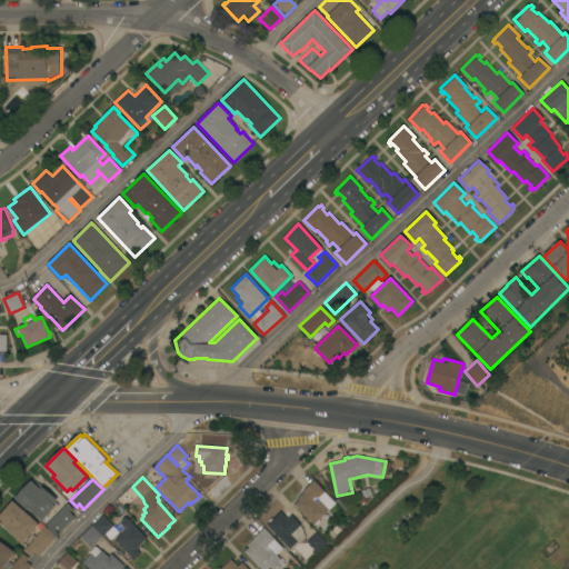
[(32,480),(41,488),(42,487),(58,500),(55,505),(57,506),(43,520),(29,508),(28,510),(16,499),(32,480)]
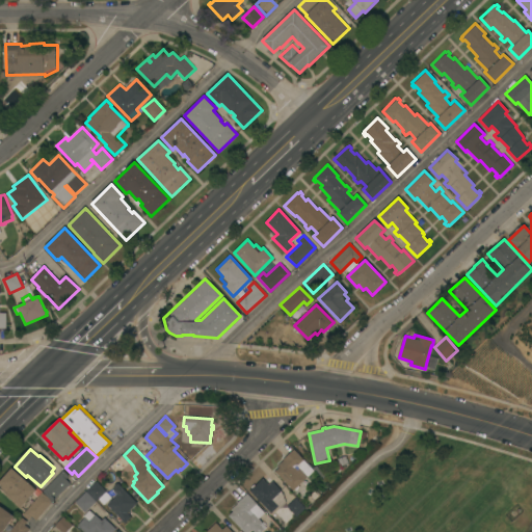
[(314,471),(293,490),(275,472),(280,468),(278,466),(284,459),(294,449),(314,471)]
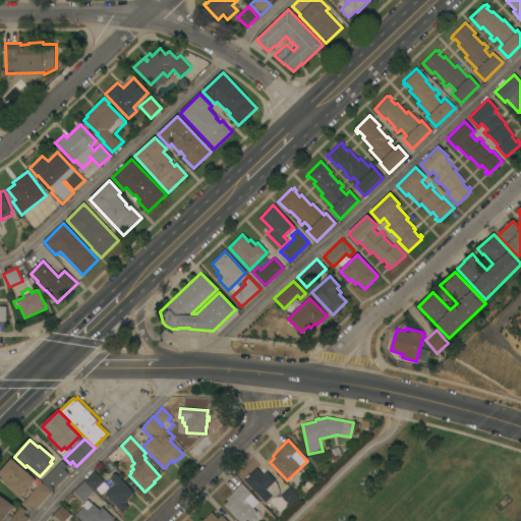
[(315,453),(324,466),(317,470),(314,466),(307,458),(315,453)]
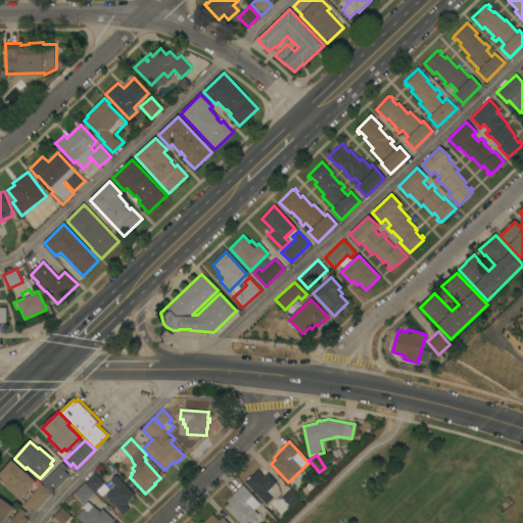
[(37,482),(20,500),(7,487),(8,486),(6,485),(7,484),(2,479),(3,477),(0,474),(0,472),(12,460),(37,482)]
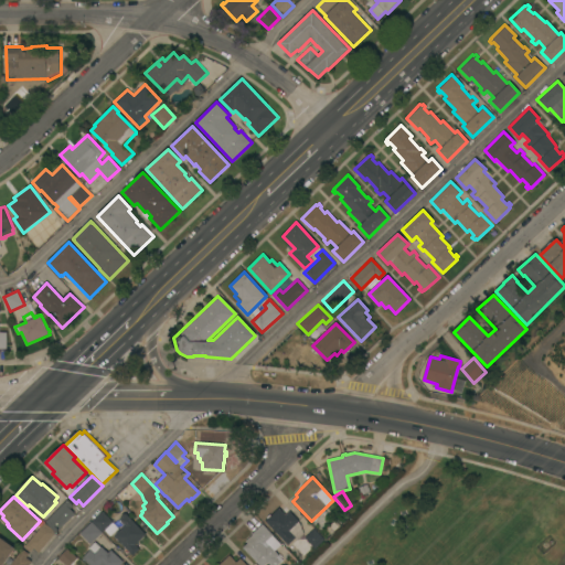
[(67,500),(73,505),(71,509),(75,513),(56,532),(55,532),(45,522),(67,500)]
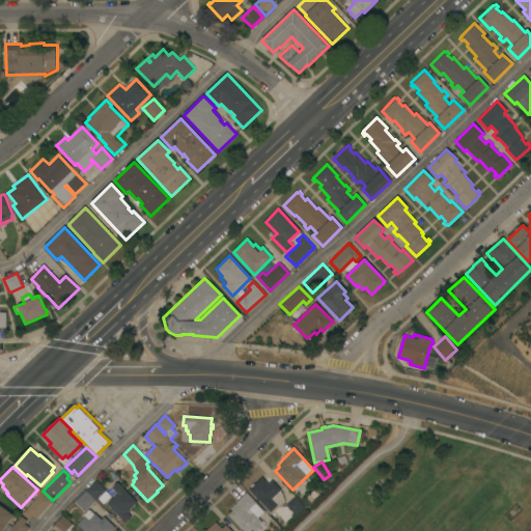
[(283,504),(282,505),(280,508),(279,507),(278,506),(271,512),(250,490),(262,477),(269,483),(273,480),(281,490),(281,491),(283,493),(285,502),(283,504)]
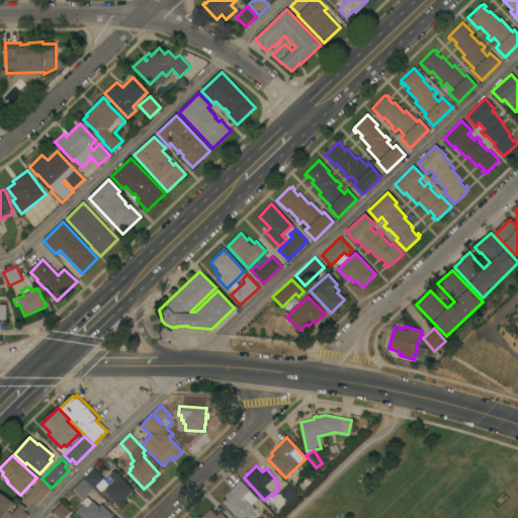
[(103,479),(94,488),(84,479),(94,468),(103,479)]
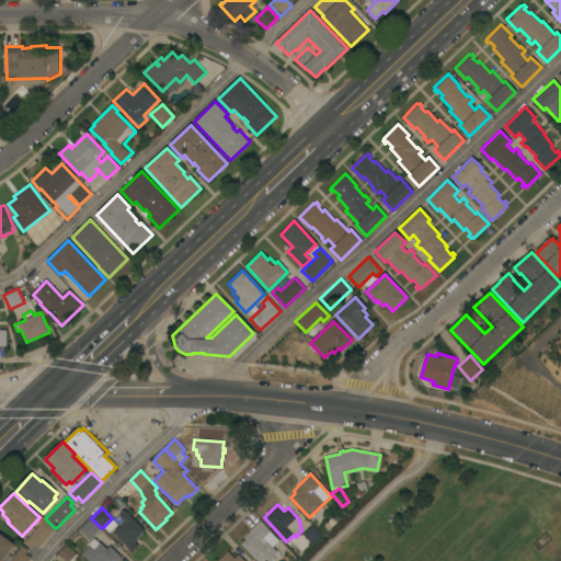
[(113,531),(124,522),(118,516),(121,514),(121,513),(123,510),(124,511),(125,510),(145,530),(135,540),(139,546),(132,551),(113,531)]
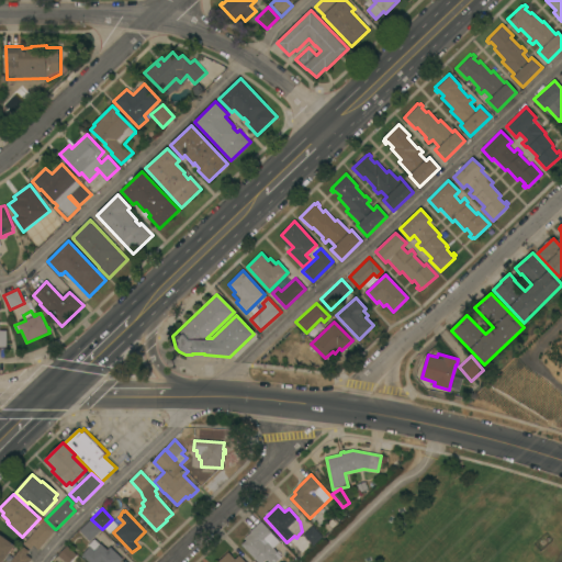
[(79,530),(91,519),(102,530),(90,541),(79,530)]
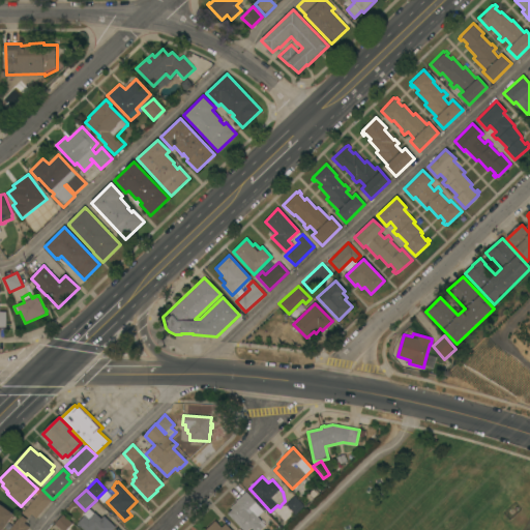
[(41,491),(52,499),(36,519),(31,514),(29,518),(23,512),(41,491)]
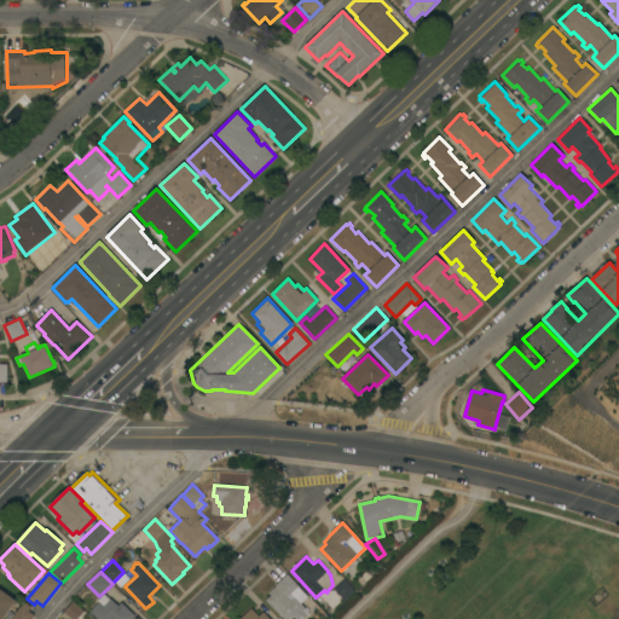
[(284,618),(266,600),(271,595),(270,594),(277,586),(276,585),(288,573),(299,585),(299,586),(308,596),(301,603),(305,608),(302,611),(308,615),(305,618),(295,618),(294,617),(291,618),(284,618)]
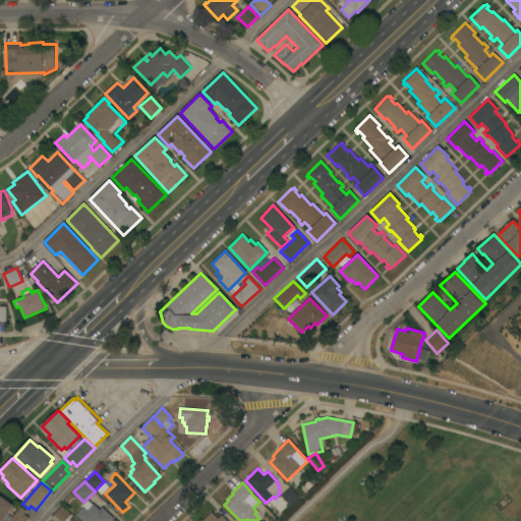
[(291,506),(281,496),(290,487),(300,498),(291,506)]
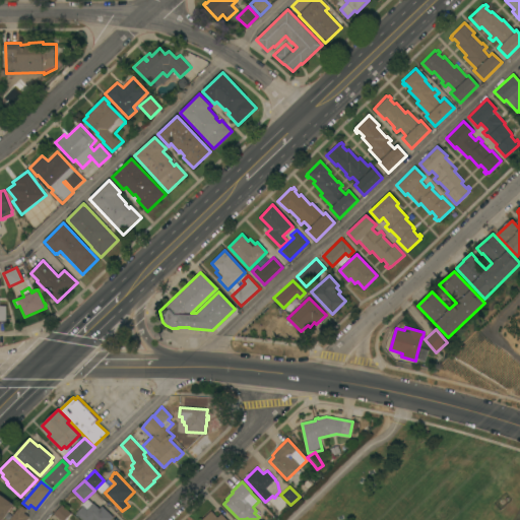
[(0,519),(0,494),(14,505),(3,519),(0,519)]
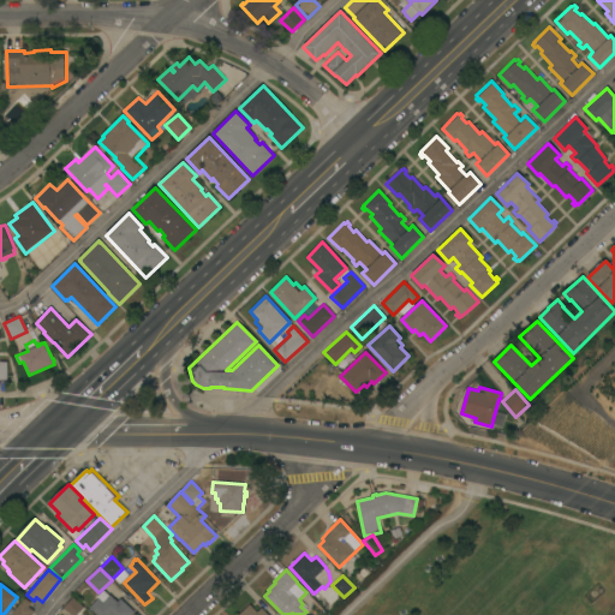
[(135,611),(131,614),(96,614),(89,608),(97,598),(96,597),(103,590),(109,596),(111,595),(118,602),(121,598),(135,611)]
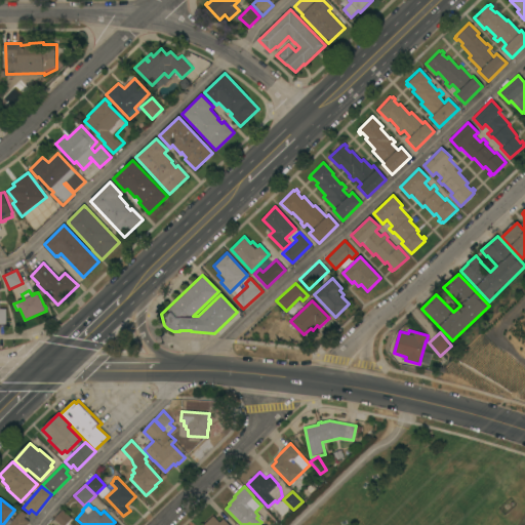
[(27,524),(9,524),(21,510),(27,515),(25,518),(30,522),(27,524)]
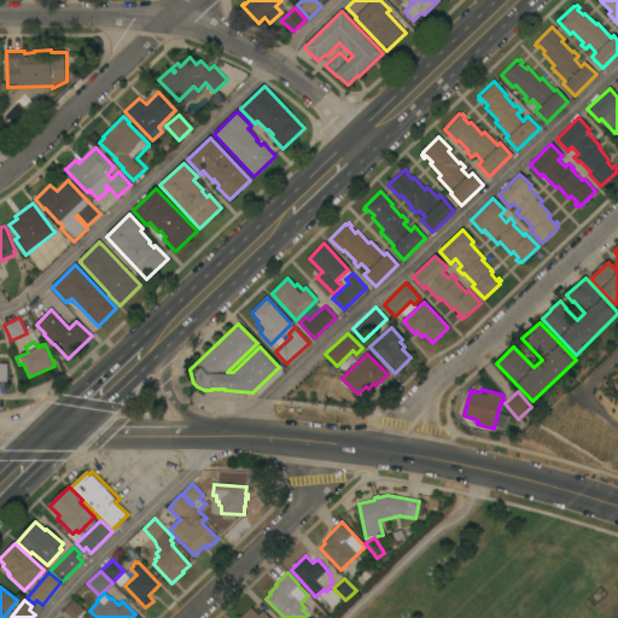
[(71,617),(64,611),(74,600),(85,610),(76,617),(71,617)]
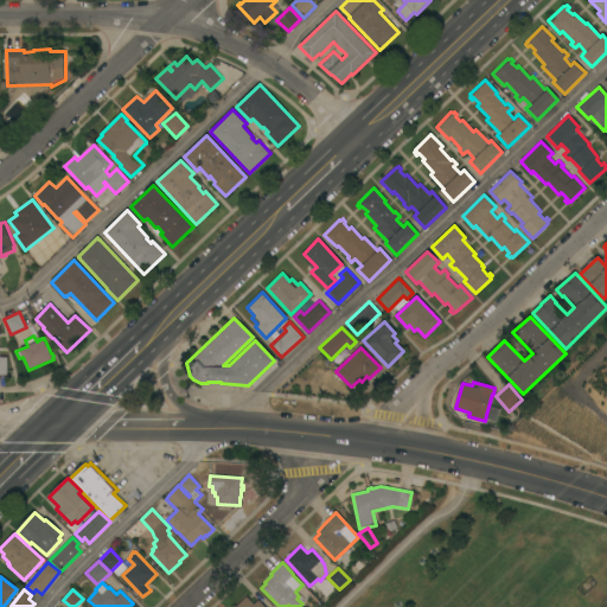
[(235,606),(247,596),(254,604),(259,600),(266,606),(235,606)]
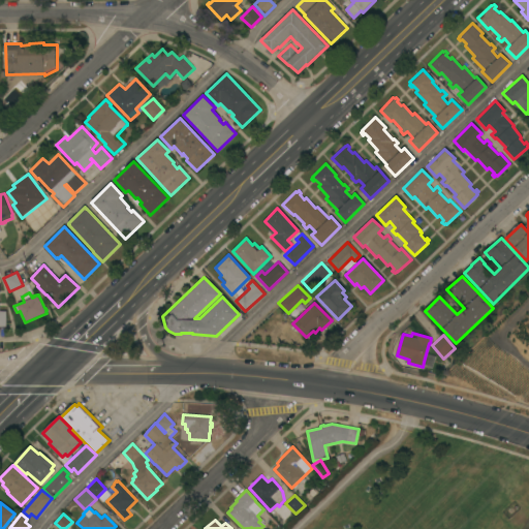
All buildings are outlined.
